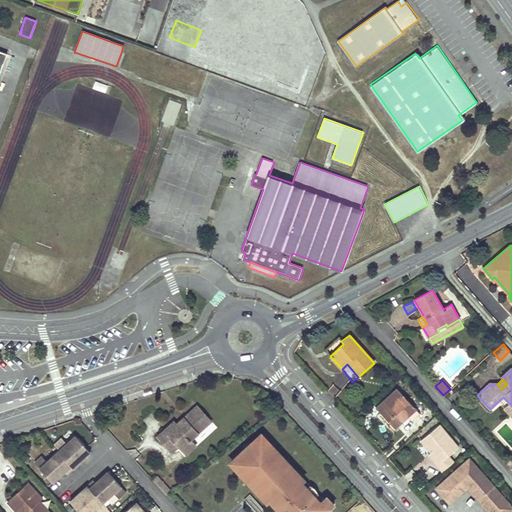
[(375,406),(394,427),(415,408),(396,387),(375,406)]
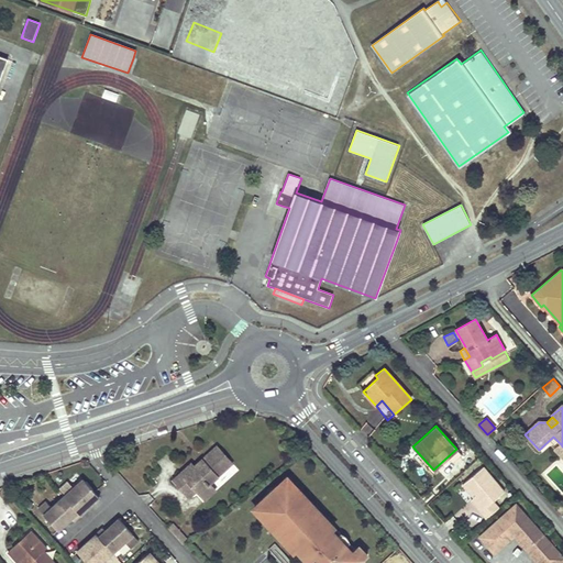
[(186,479),(196,489),(205,482),(208,484),(210,482),(232,462),(216,444),(194,464),(190,461),(172,477),(179,486),(186,479)]
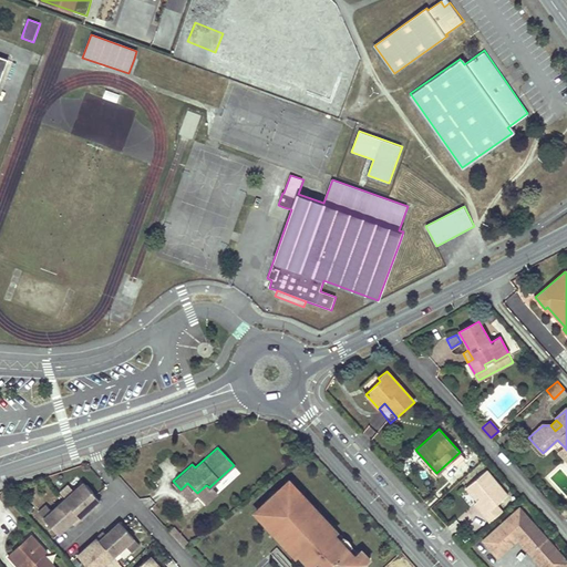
[(496,505),(507,496),(487,472),(466,488),(477,502),(486,513),(483,516),(488,523),(502,512),(496,505)]
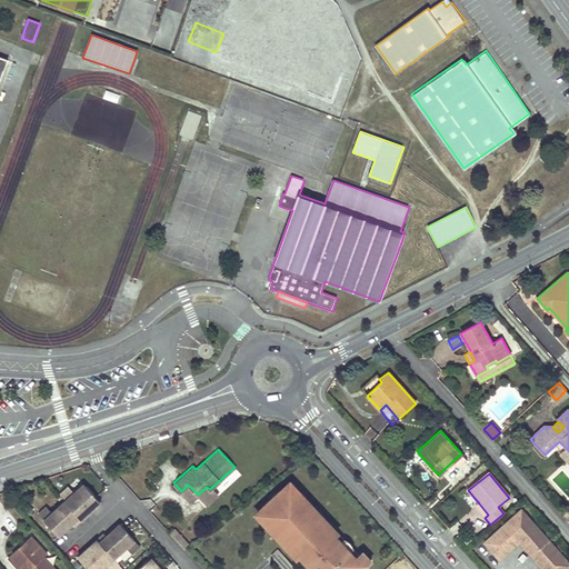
[(358,555),(290,482),(280,492),(278,490),(265,502),(267,505),(256,515),(265,525),(267,522),(285,541),(282,542),(297,557),(298,556),(305,563),(309,559),(311,561),(318,568),(360,568),(370,560),(361,550),(358,555)]
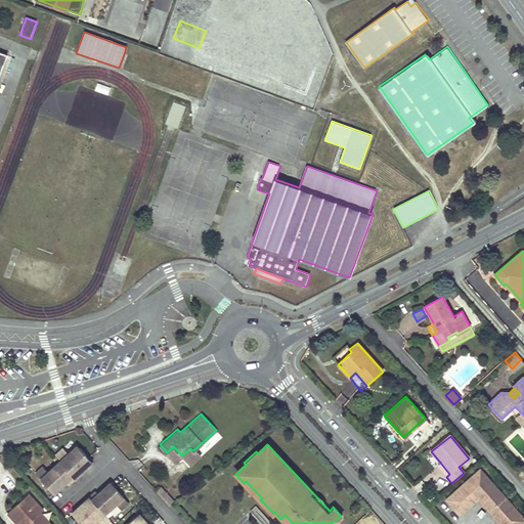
[(49,472),(41,479),(54,493),(67,482),(70,485),(86,470),(82,466),(89,460),(88,457),(78,446),(69,454),(61,462),(60,463),(49,472)]
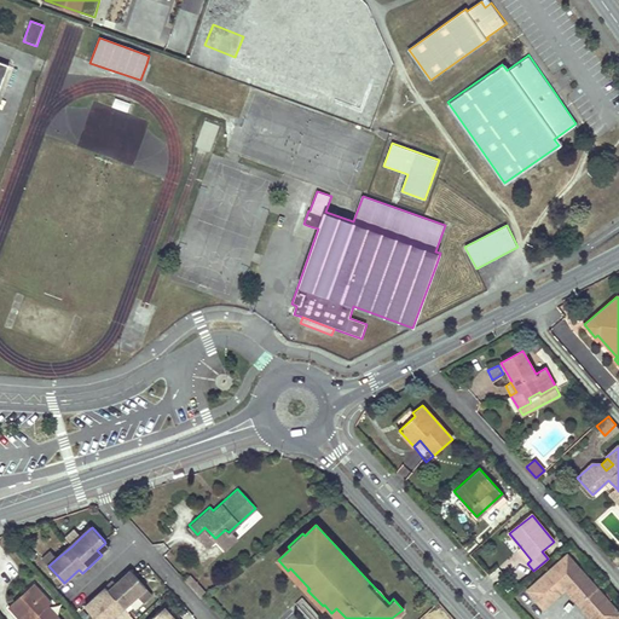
[(197,534),(207,547),(215,538),(204,527),(197,534)]
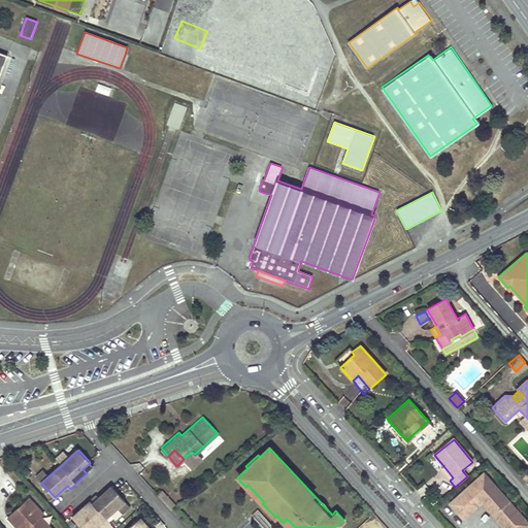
[(192,467),(202,458),(197,452),(195,454),(192,452),(184,459),(192,467)]
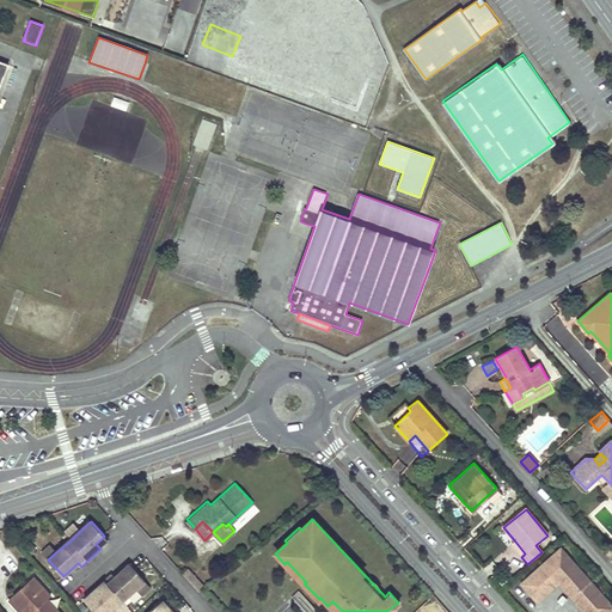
[(67,533),(72,539),(80,531),(75,525),(67,533)]
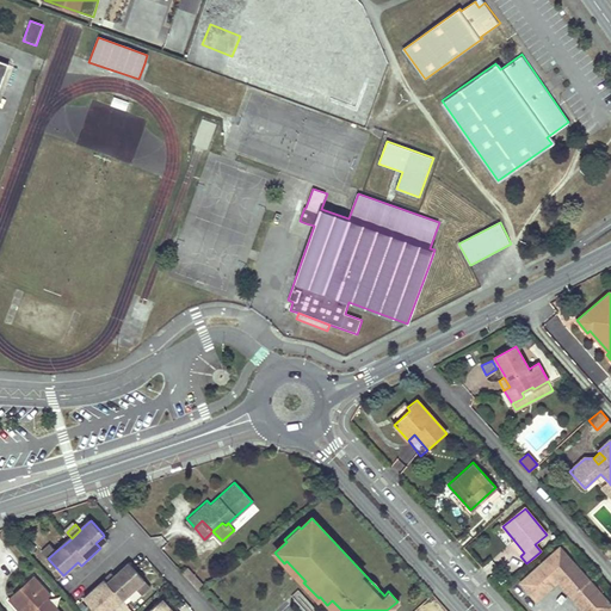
[(215,534),(208,539),(215,548),(221,543),(215,534)]
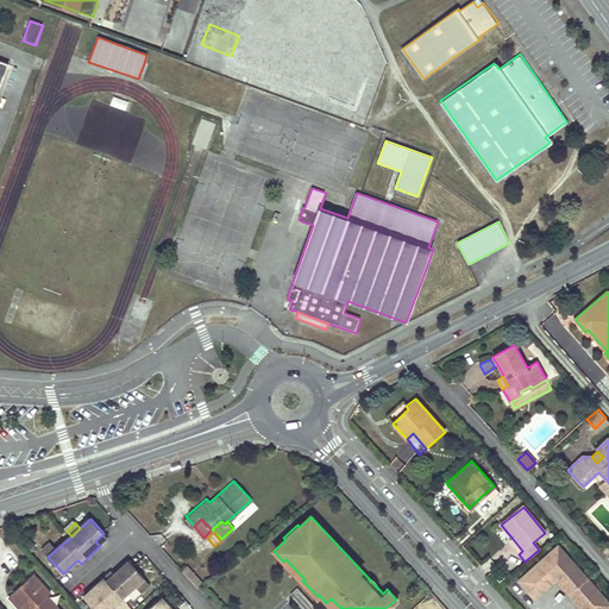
[(95,541),(100,546),(108,539),(104,534),(95,541)]
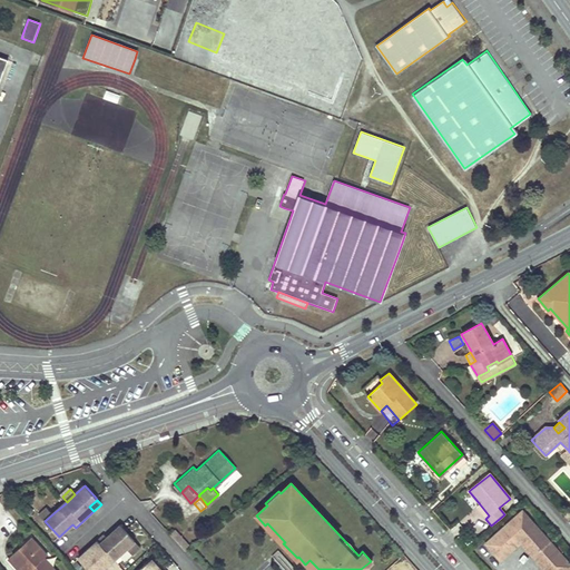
[(485,519),(489,516),(480,504),(477,508),(485,519)]
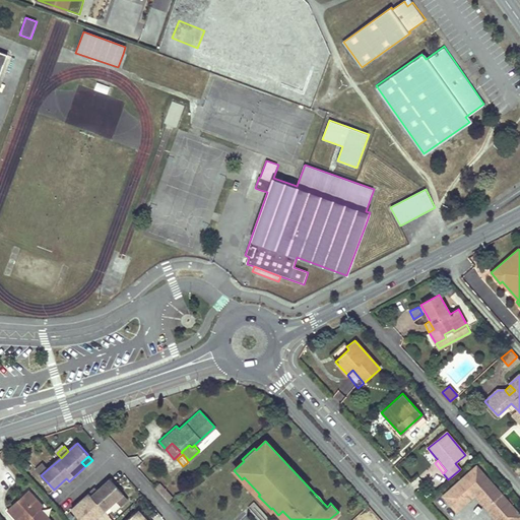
[(37,471),(41,475),(49,468),(45,464),(37,471)]
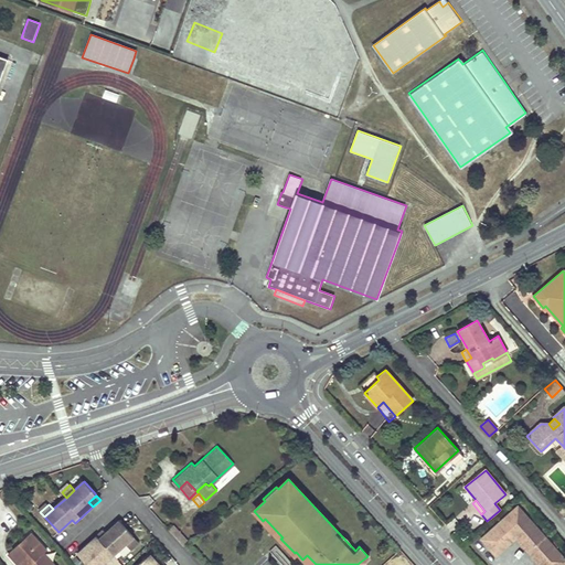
[(564,562),(516,508),(480,540),(494,555),(514,539),(537,564),(561,564),(564,562)]
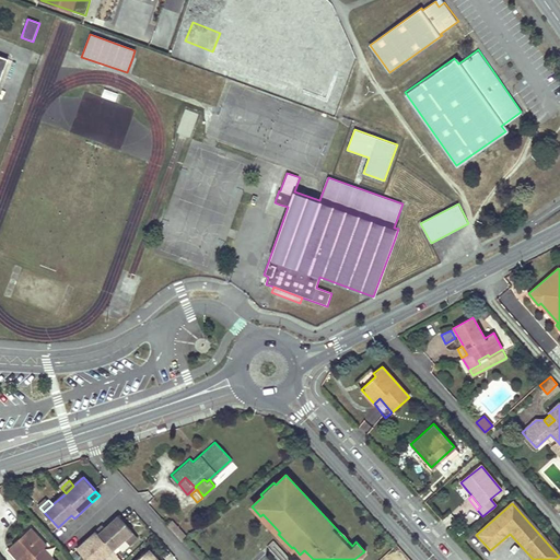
[(89,546),(81,553),(86,559),(101,559),(102,559),(113,550),(125,539),(132,532),(127,525),(118,516),(105,528),(103,526),(85,541),(89,546)]
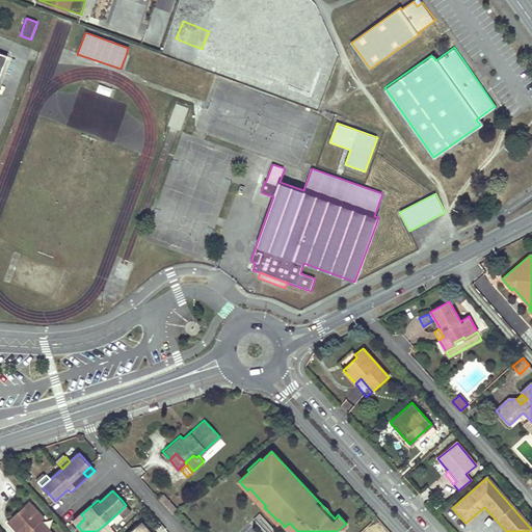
[(163,504),(167,500),(162,494),(158,498),(163,504)]
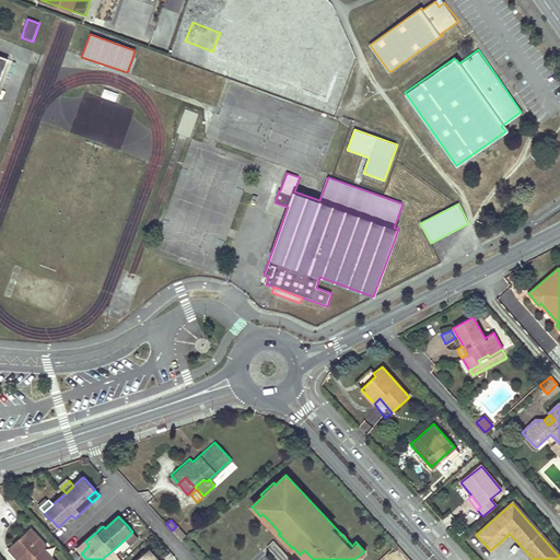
[(176,526),(172,531),(179,539),(182,537),(184,535),(176,526)]
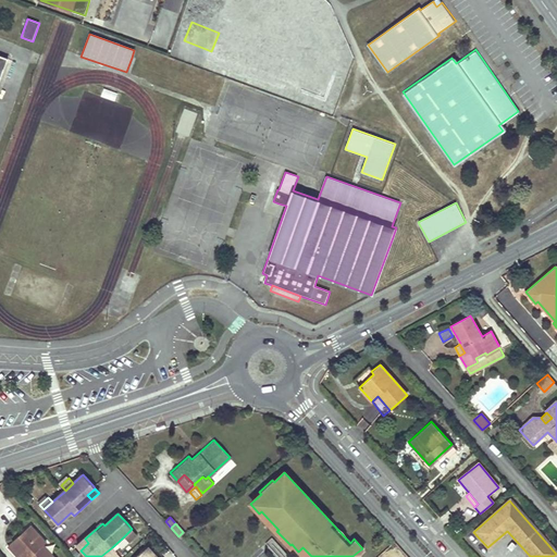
[(53,556),(42,544),(46,542),(31,524),(8,545),(17,556),(53,556)]
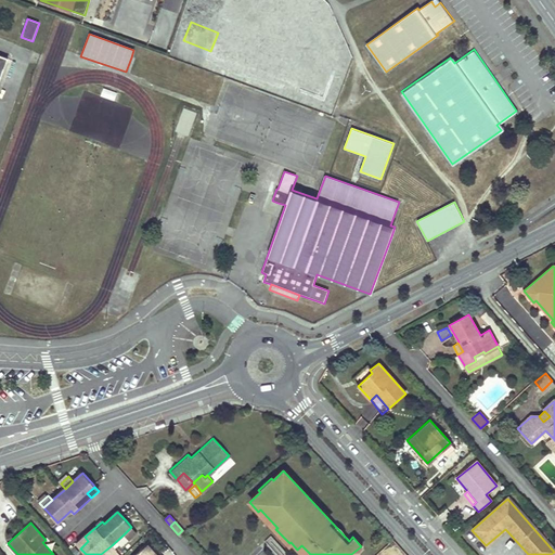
[(124,534),(128,539),(136,532),(131,527),(124,534)]
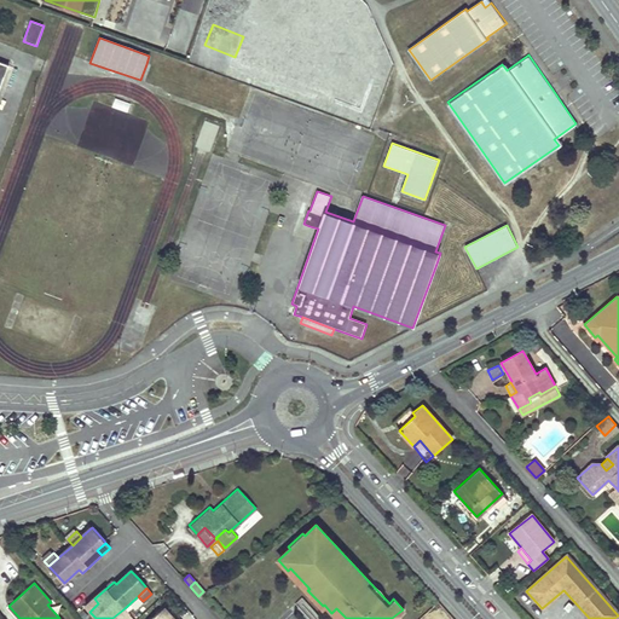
[(86,607),(90,612),(98,603),(94,599),(86,607)]
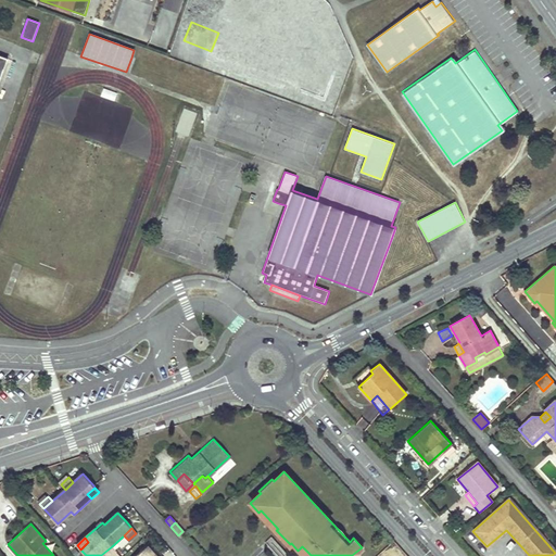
[(148,546),(143,550),(149,555),(151,555),(154,554),(148,546)]
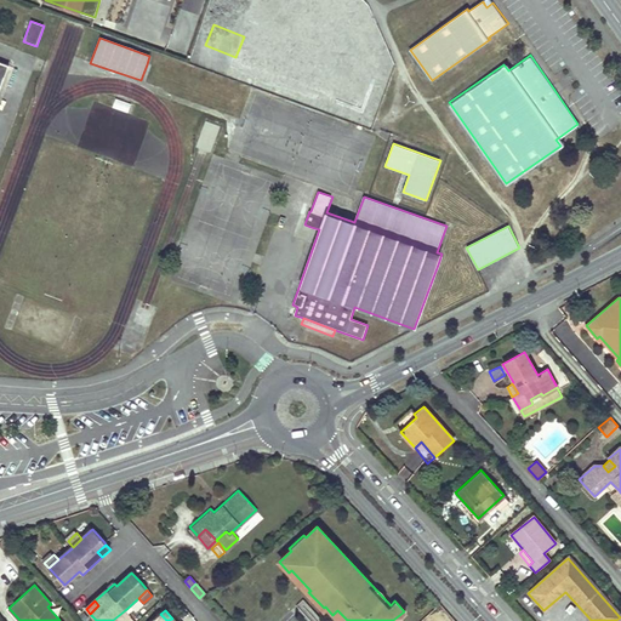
[(347,620),(340,613),(337,610),(332,615),(339,620),(347,620)]
